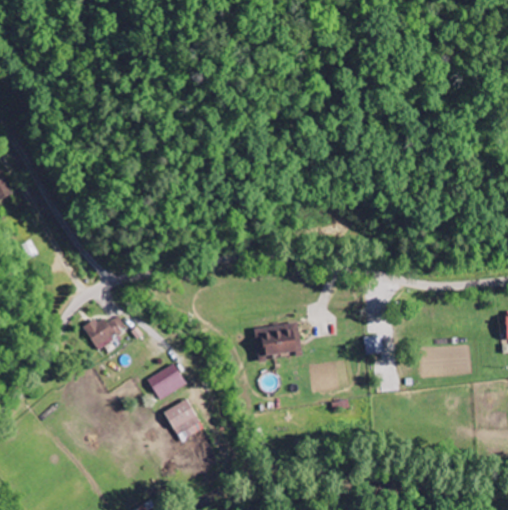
[(126,329),(117,315),(107,321),(103,314),(83,326),(96,347),(126,329)]
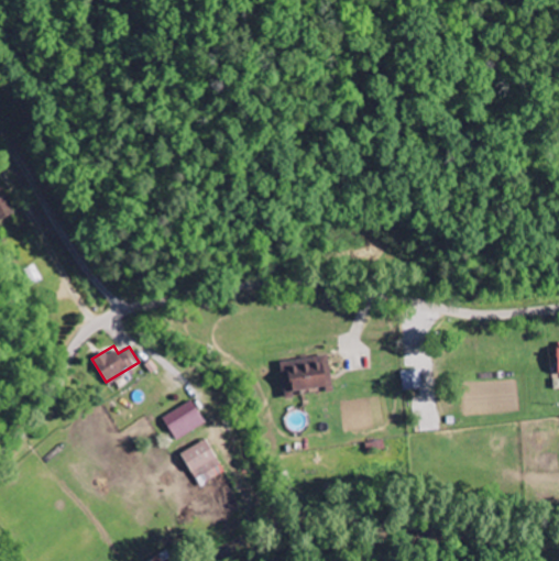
[(332,383),(327,352),(280,361),(286,392),(332,383)]
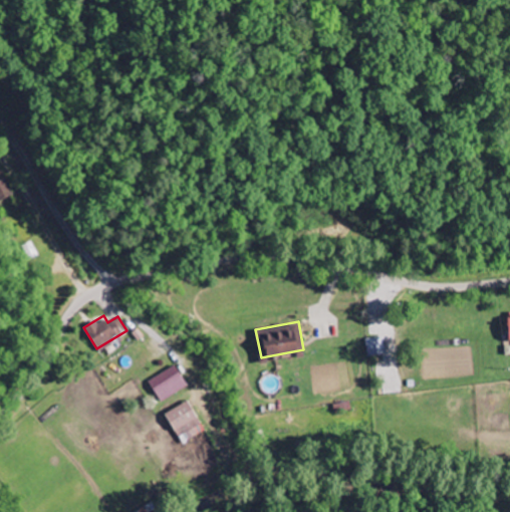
[(364,336),(365,355),(385,353),(383,335),(364,336)]
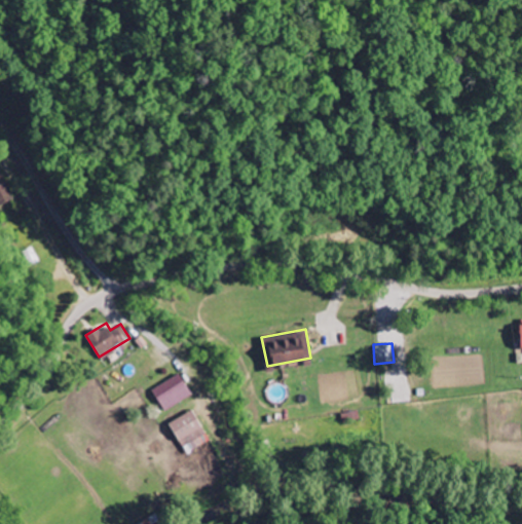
[(163,410),(191,394),(179,373),(151,389),(163,410)]
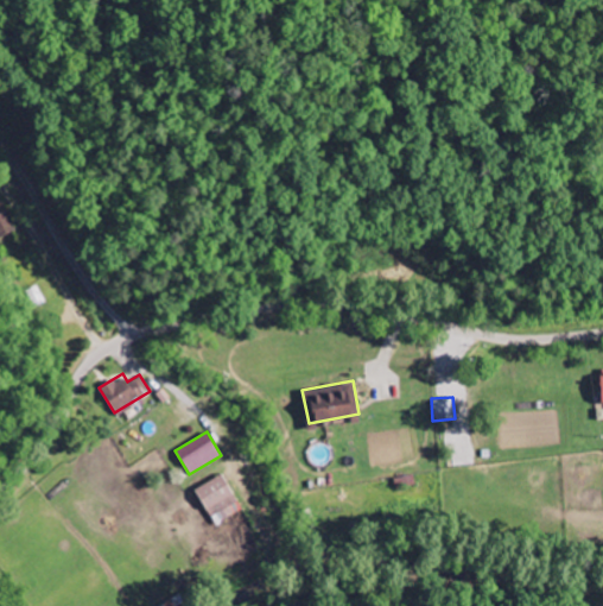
[(241,510),(224,473),(196,486),(213,523),(241,510)]
